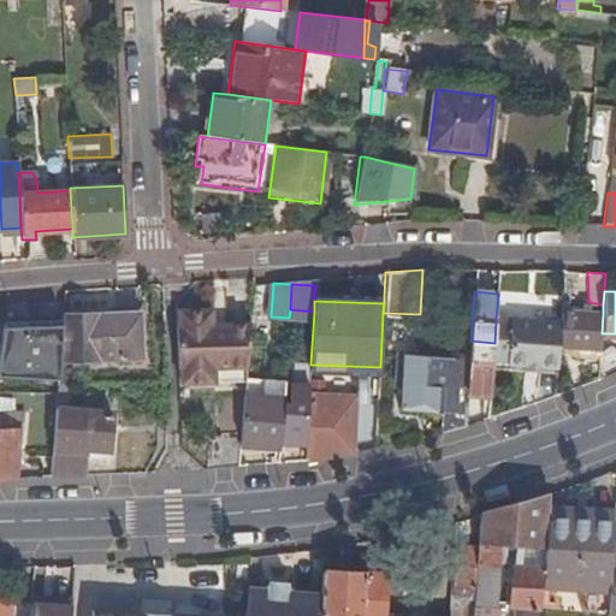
[(212,366),(247,365),(252,323),(225,323),(225,326),(213,326),(213,308),(177,308),(177,348),(178,383),(212,381),(212,366)]
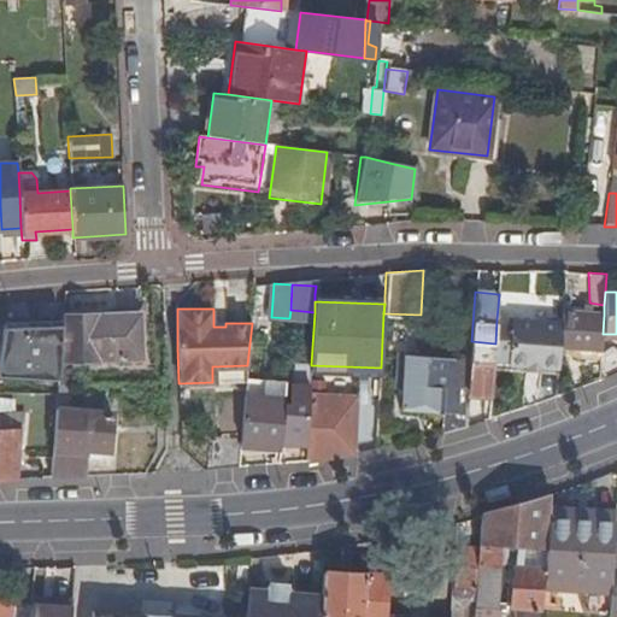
[(604,315),(563,311),(562,323),(560,347),(601,350),(603,334),(604,315)]
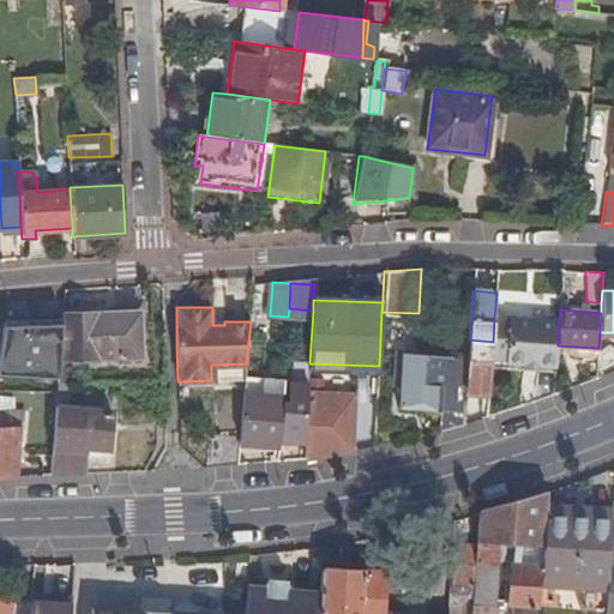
[(139,311),(62,314),(61,324),(59,360),(140,356),(139,311)]
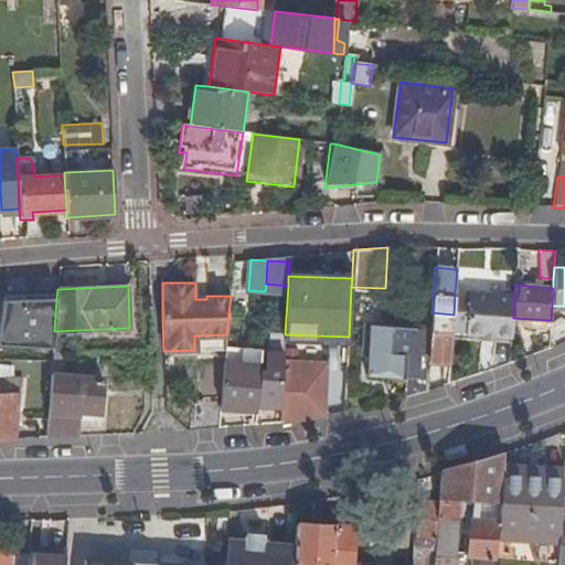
[(454,315),(452,328),(466,329),(466,332),(512,336),(513,318),(514,296),(455,292),(454,315)]
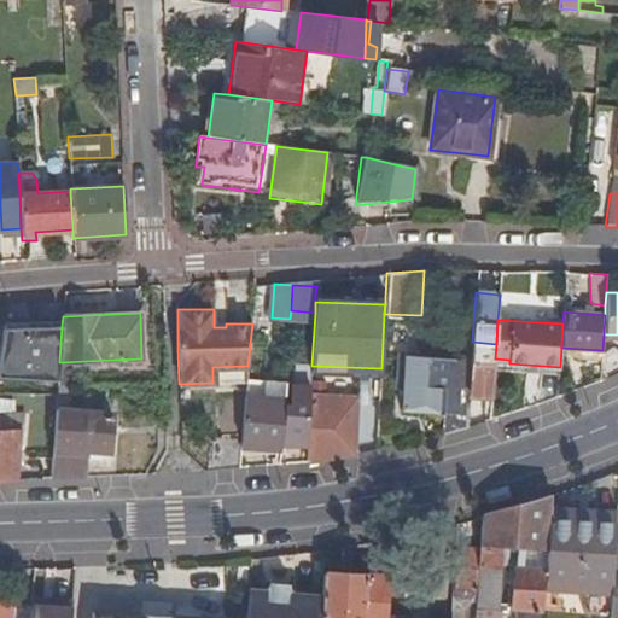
[(38,326),(4,324),(1,342),(0,347),(0,378),(58,380),(59,362),(62,326),(47,326),(47,322),(39,321),(38,326)]
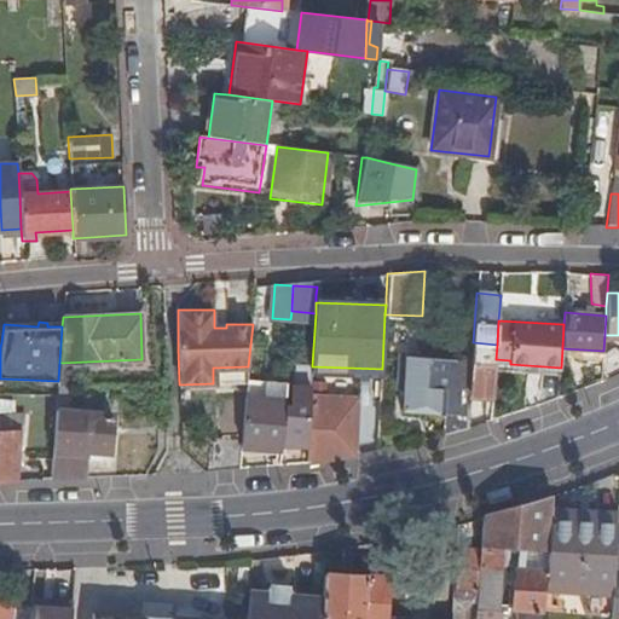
[(473,342),(472,360),(469,389),(469,392),(492,393),(496,359),(497,345),(473,342)]
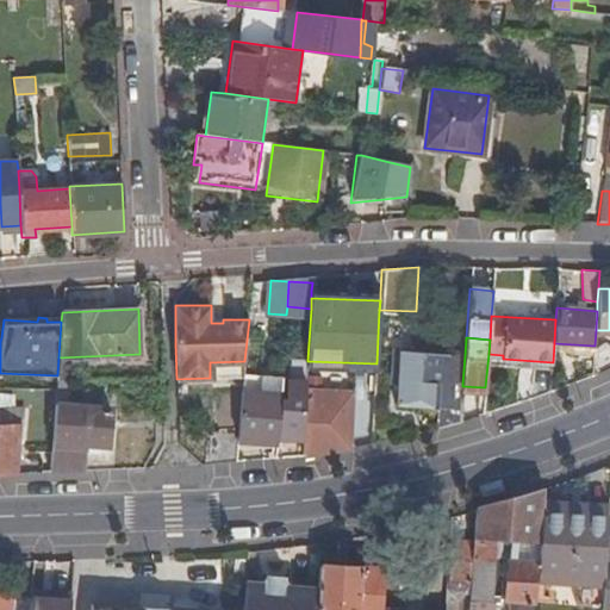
[(399,352),(398,362),(419,363),(419,353),(399,352)]
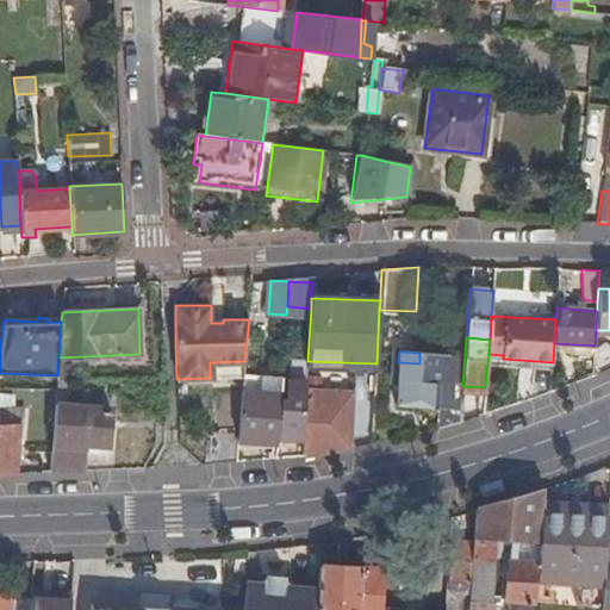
[(419,363),(398,362),(396,403),(439,406),(436,428),(460,422),(462,386),(462,384),(447,383),(449,355),(419,353),(419,363)]
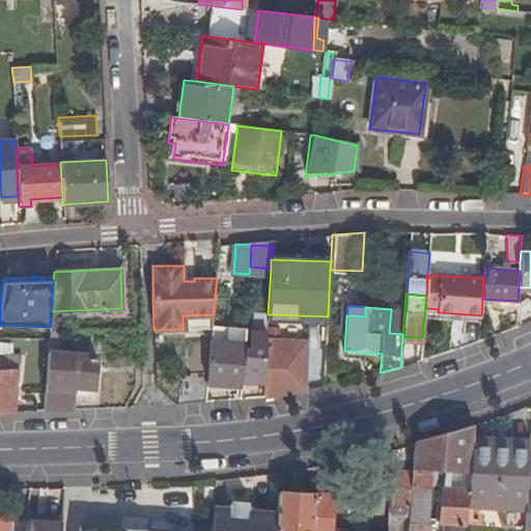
[(404,309),(391,309),(389,333),(402,334),(404,309)]
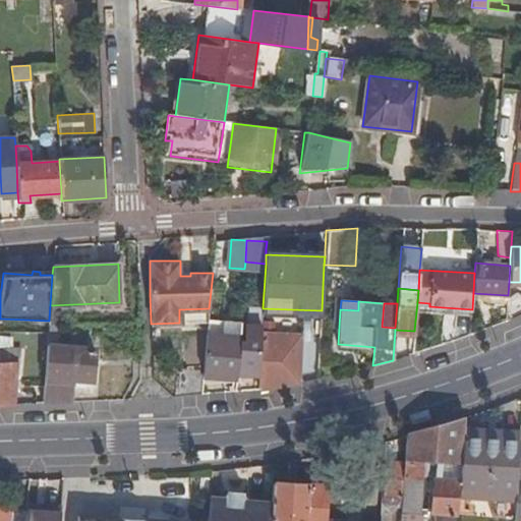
[(263,308),(263,307),(247,306),(245,344),(239,344),(238,373),(257,374),(259,346),(261,346),(262,333),(263,314),(263,308)]
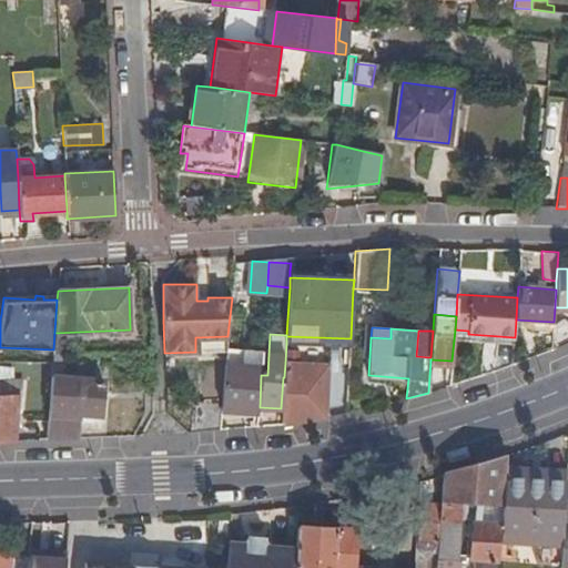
[(241,407),(259,409),(260,407),(261,375),(263,353),(226,351),(223,397),(222,415),(243,416),(241,412),(241,407)]
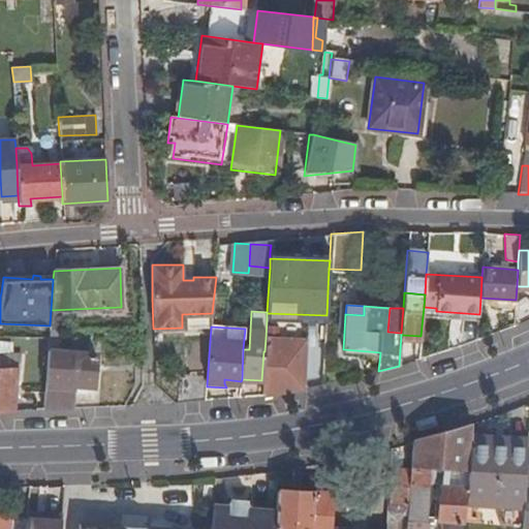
[(265,351),(262,395),(304,387),(306,340),(266,338),(265,351)]
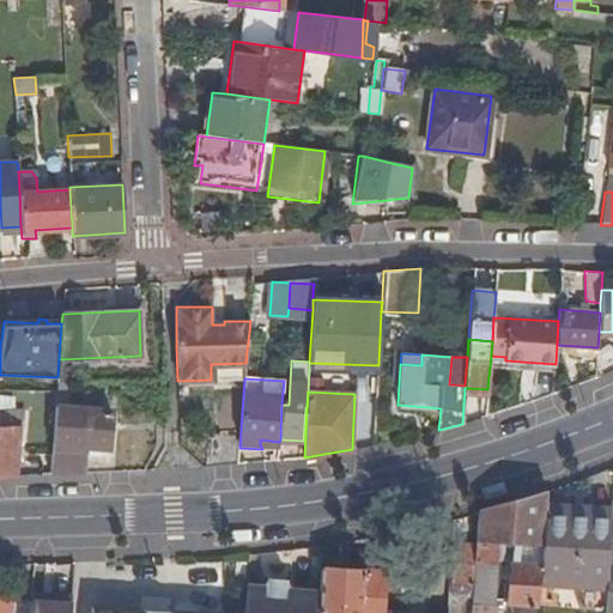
[(110,410),(56,405),(50,473),(101,472),(143,471),(155,453),(155,437),(109,432),(110,410)]
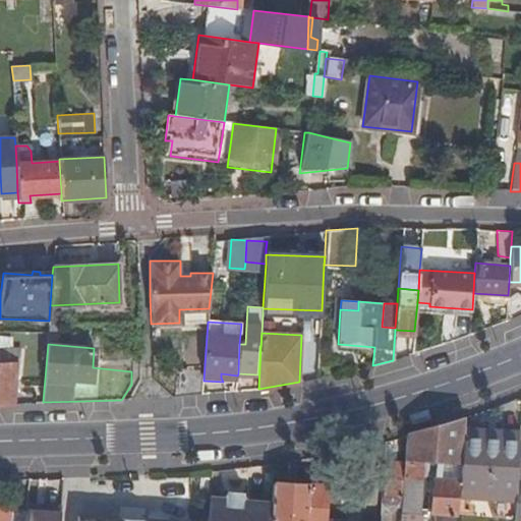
[(0,404),(36,402),(36,391),(16,392),(20,348),(0,348),(0,404)]
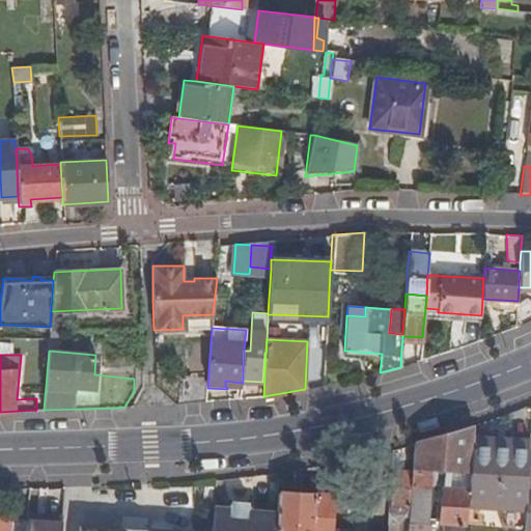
[(206,401),(207,388),(208,371),(179,373),(178,403),(193,402),(206,401)]
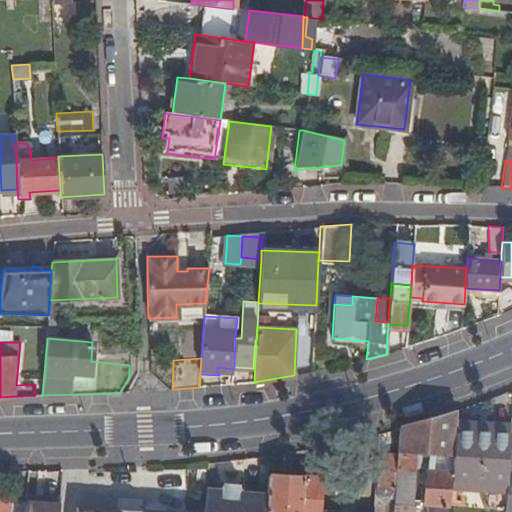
[(448,511),(451,484),(454,431),(455,411),(425,421),(399,428),(397,455),(394,499),(393,511),(412,511),(416,452),(419,452),(419,453),(427,454),(422,511),(448,511)]
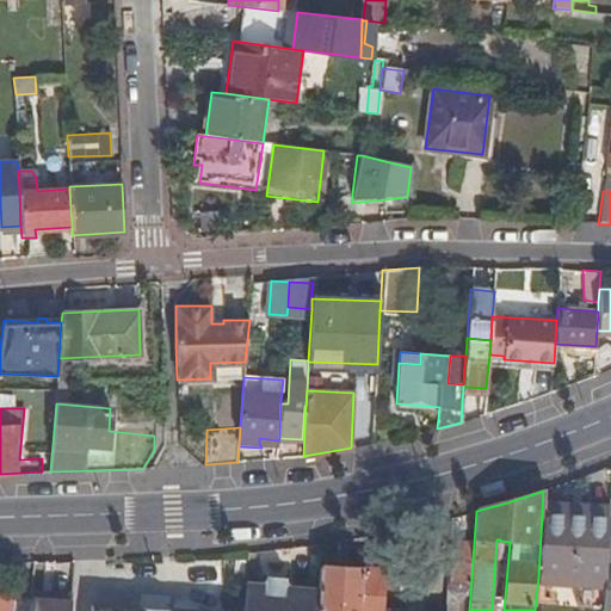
[(579,580),(584,517),(542,514),(538,578),(578,580),(579,580)]
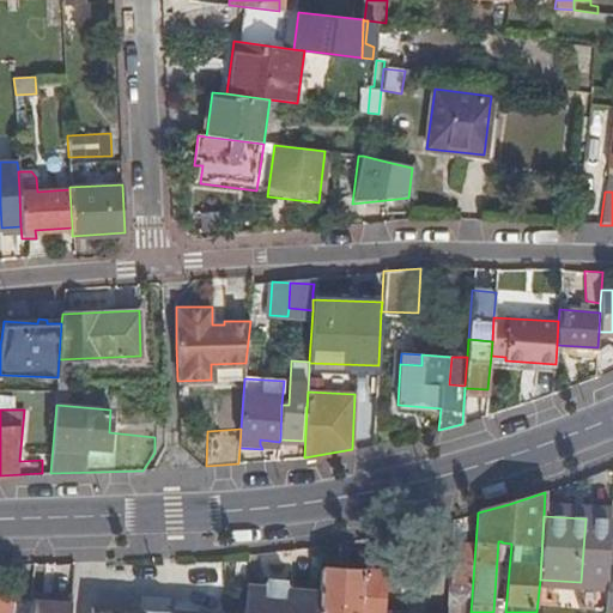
[(581,582),(605,583),(608,542),(610,520),(586,519),(581,582)]
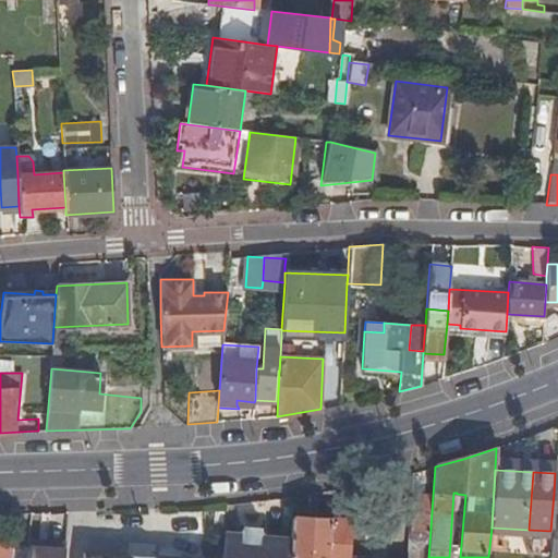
[(449,557),(460,557),(465,495),(457,494),(457,493),(453,493),(449,557)]
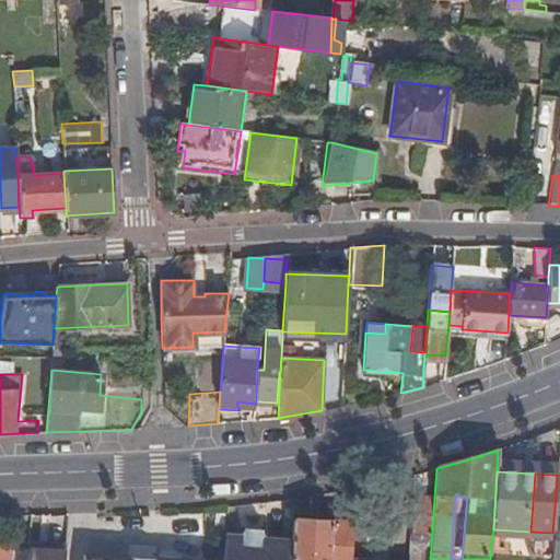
[(551,553),(551,558),(550,559),(559,559),(559,494),(556,496),(552,533),(551,553)]
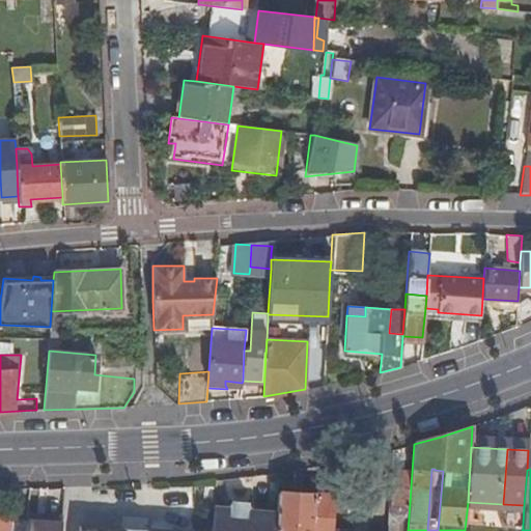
[(390,516),(409,518),(412,472),(393,471),(390,516)]
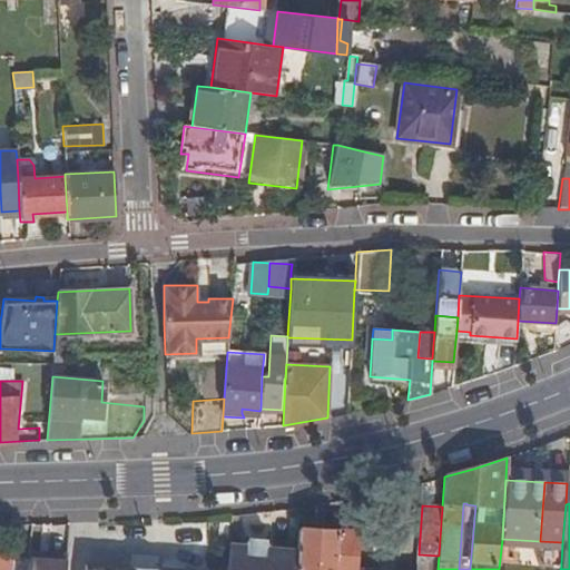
[(335,569),(337,531),(298,529),(297,544),(295,569),(335,569)]
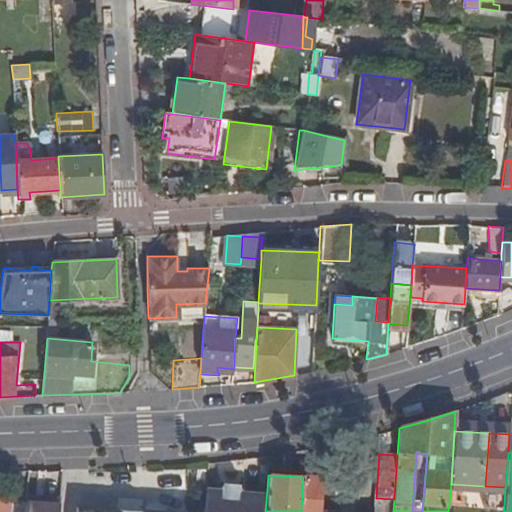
[(301,511),(320,511),(323,478),(303,477),(301,511)]
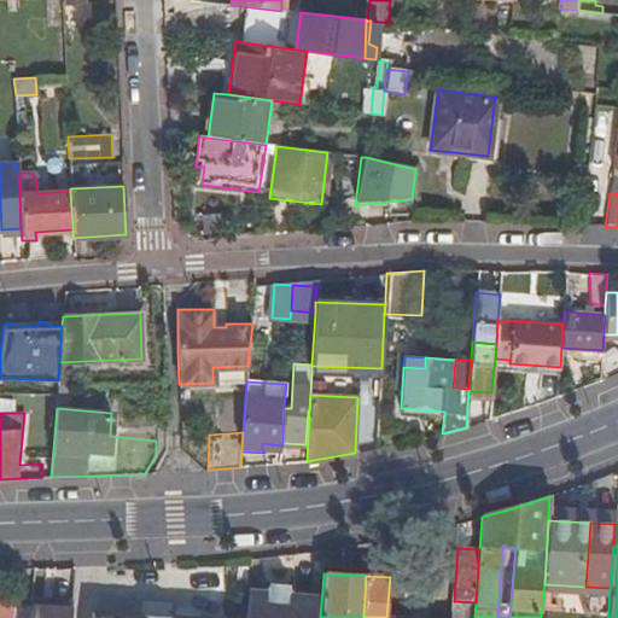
[(269,588),(250,587),(248,617),(320,617),(322,590),(291,589),(286,583),(275,583),(269,588)]
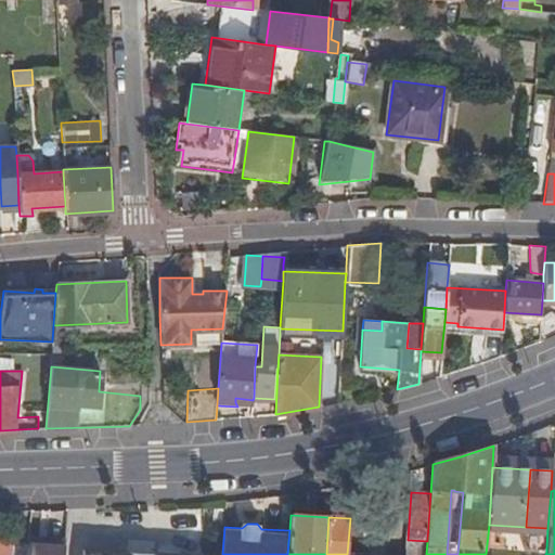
[(547,528),(526,527),(524,547),(546,549),(547,528)]
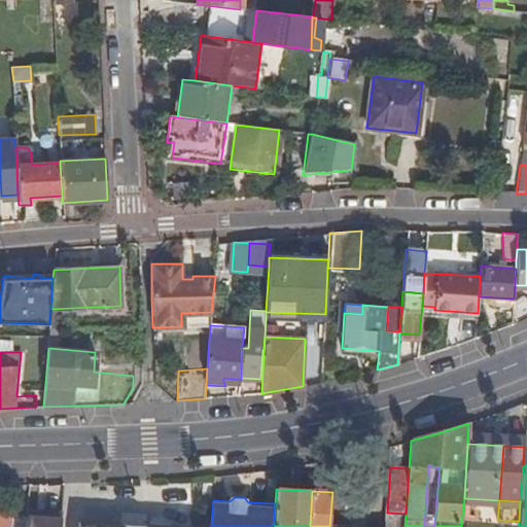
[(24,526),(25,518),(26,516),(0,512),(0,526),(24,526)]
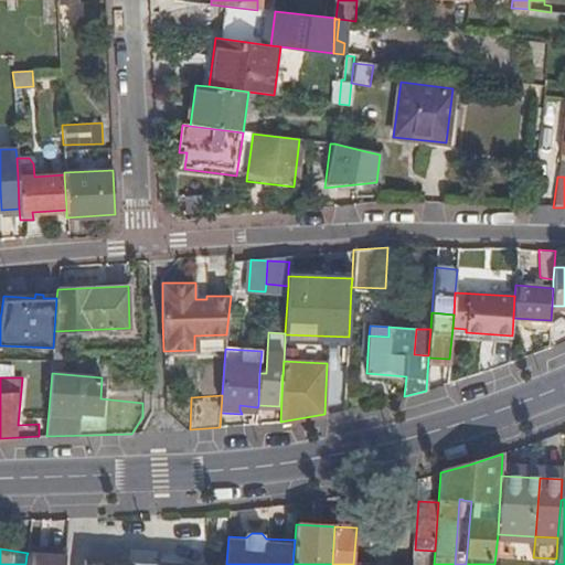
[(63,564),(64,557),(27,555),(25,564),(63,564)]
